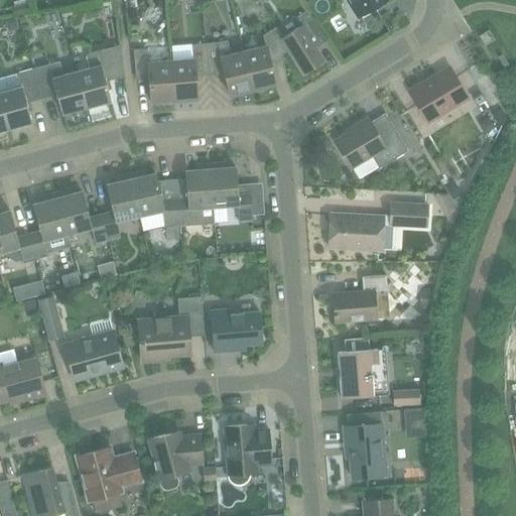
[(347,0),(358,18),(387,0),(347,0)]
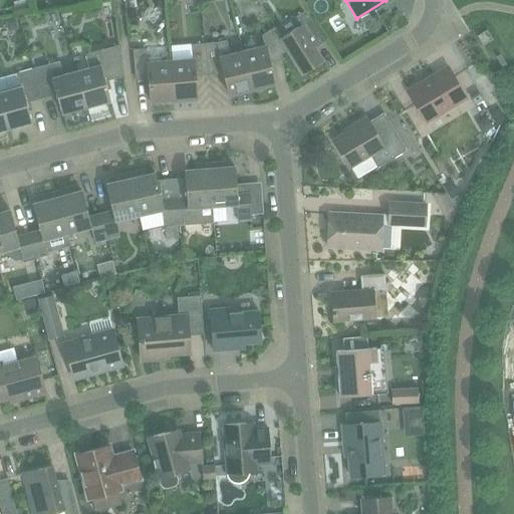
[(300,27),(281,38),(280,39),(288,51),(302,73),(322,60),(313,45),(324,38),(308,14),(296,21),(300,27)]
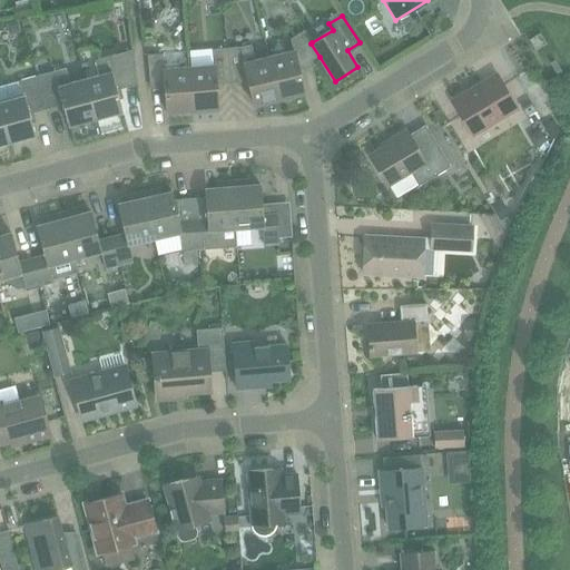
[(293,51),(269,57),(279,100),(305,95),(298,66),(311,62),(320,57),(311,43),(312,42),(305,30),(291,40),(293,51)]
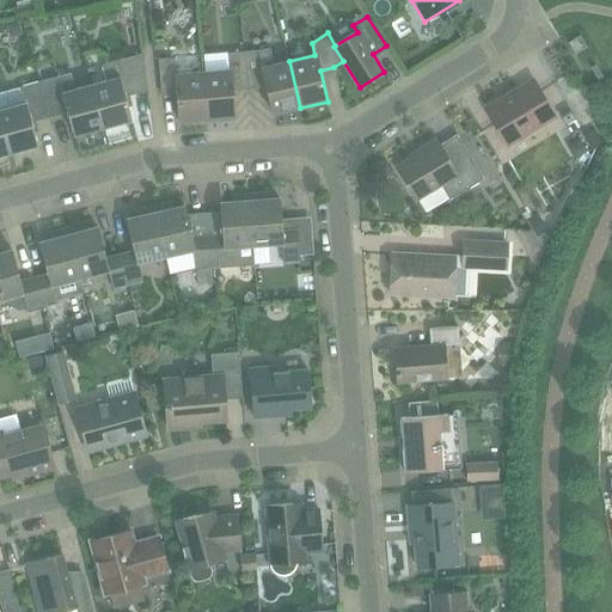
[(569,43),(575,55),(587,48),(580,37),(569,43)]
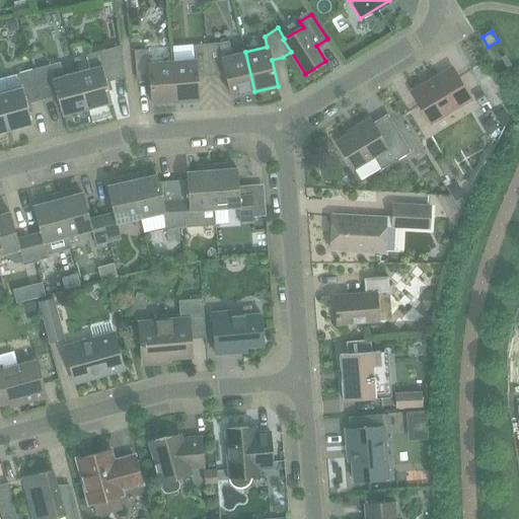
[(219,44),(207,45),(210,72),(225,71),(231,97),(254,91),(245,52),(232,55),(229,41),(219,44)]
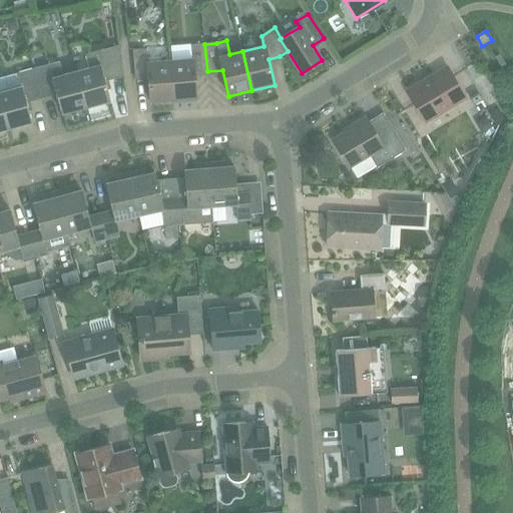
[(192,59),(170,61),(173,100),(196,98),(194,72),(207,71),(204,44),(190,45),(192,59)]
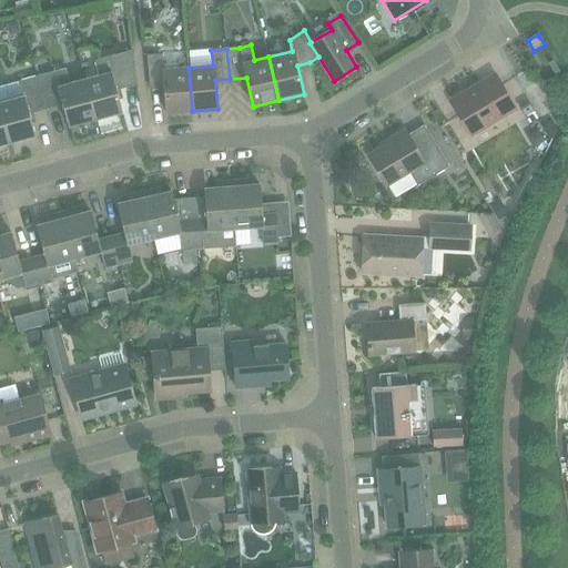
[(99,75),(84,80),(95,119),(122,112),(119,99),(122,94),(120,89),(137,84),(132,51),(94,61),(99,75)]
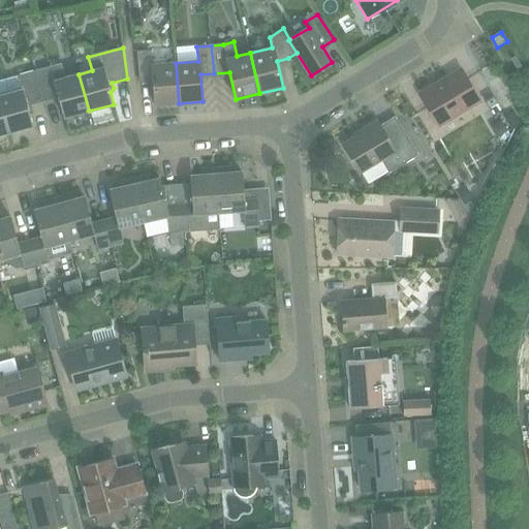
[(179,103),(176,63),(153,65),(151,51),(137,52),(139,80),(152,79),(155,105),(179,103)]
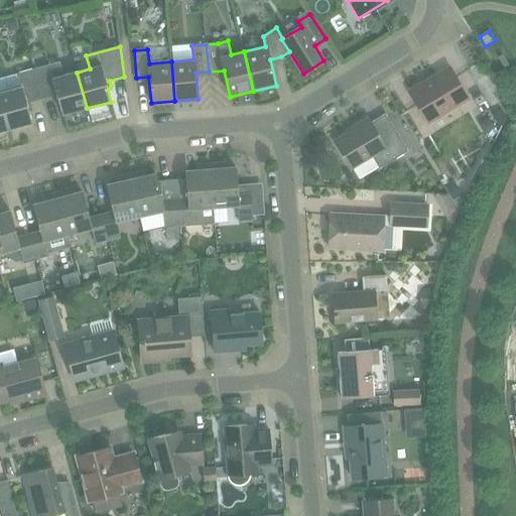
[(55,63),(33,70),(42,100),(53,97),(54,101),(58,103),(62,115),(87,108),(77,73),(63,76),(61,67),(55,63)]
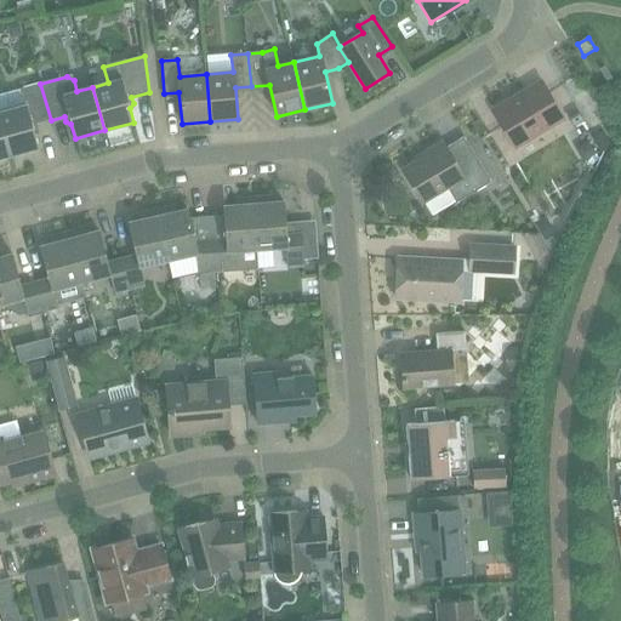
[(493,110),(516,148),(563,119),(541,81),(525,91),(527,92),(514,100),(513,98),(493,110)]
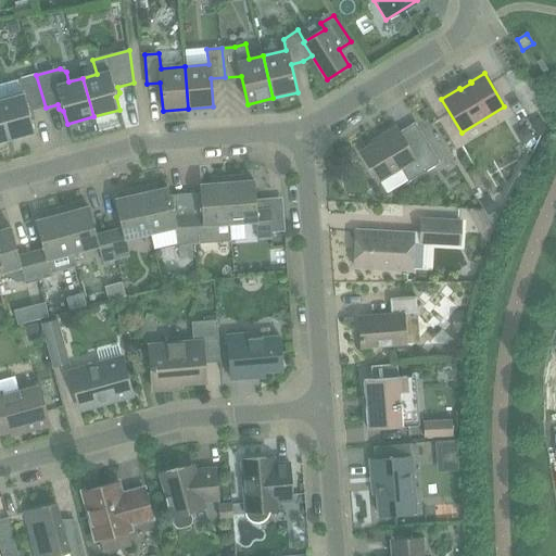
[(0,84),(0,110),(8,140),(35,133),(30,119),(34,115),(33,111),(46,108),(36,75),(0,84)]
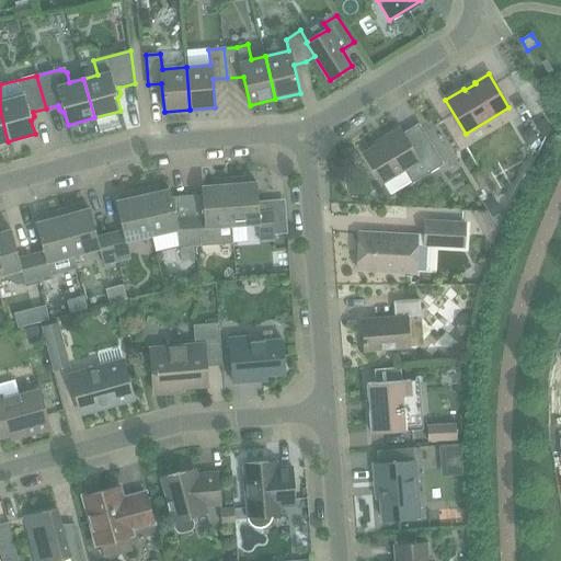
[(363,152),(382,184),(404,171),(412,184),(444,164),(419,124),(403,134),(399,128),(384,137),(385,139),(363,152)]
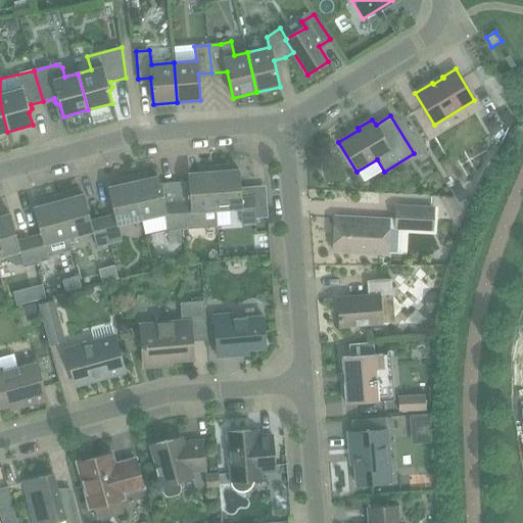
[(44,165),(47,175),(65,170),(63,160),(44,165)]
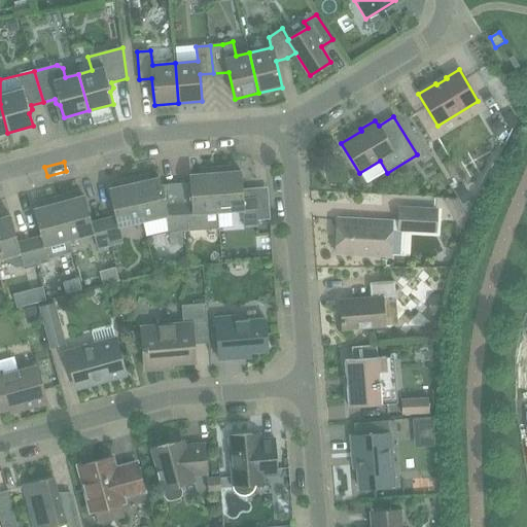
[(231,167),(215,168),(218,212),(243,210),(244,226),(258,225),(256,199),(243,200),(241,171),(231,172),(231,167)]
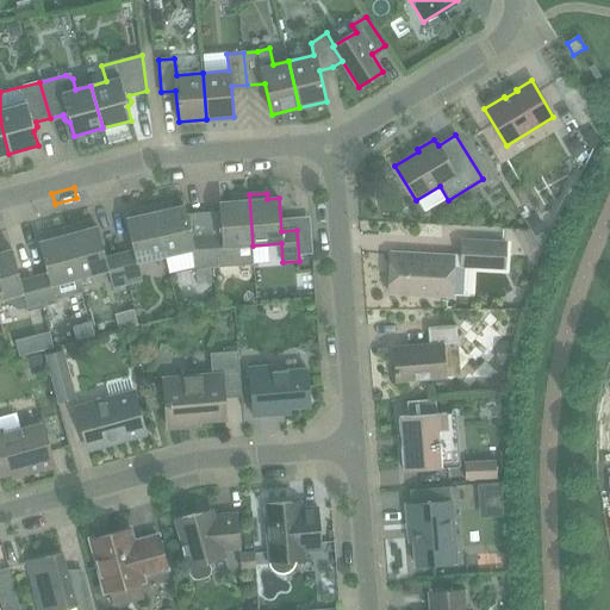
[(254,263),(253,246),(249,194),(231,195),(231,201),(219,203),(222,236),(207,237),(210,267),(254,263)]
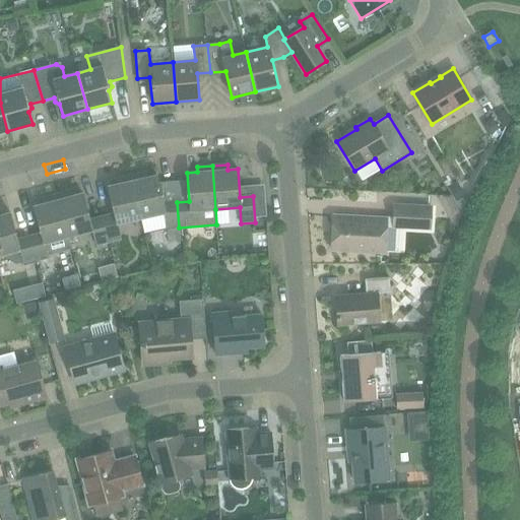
[(131,176),(141,217),(144,233),(166,229),(179,228),(177,202),(164,203),(157,176),(147,178),(146,173),(131,176)]
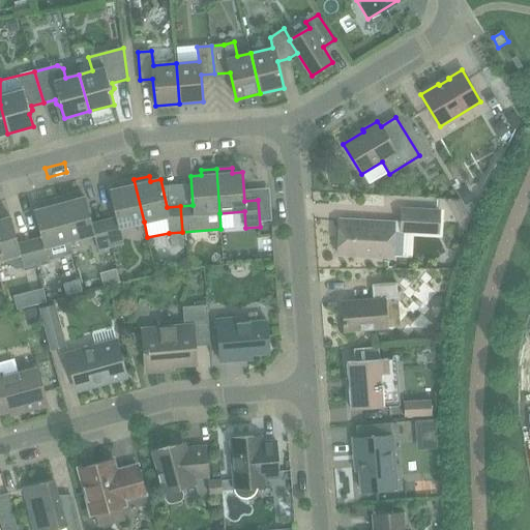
[(116,218),(105,222),(111,246),(123,243),(119,228),(144,222),(134,179),(119,182),(120,187),(110,190),(116,218)]
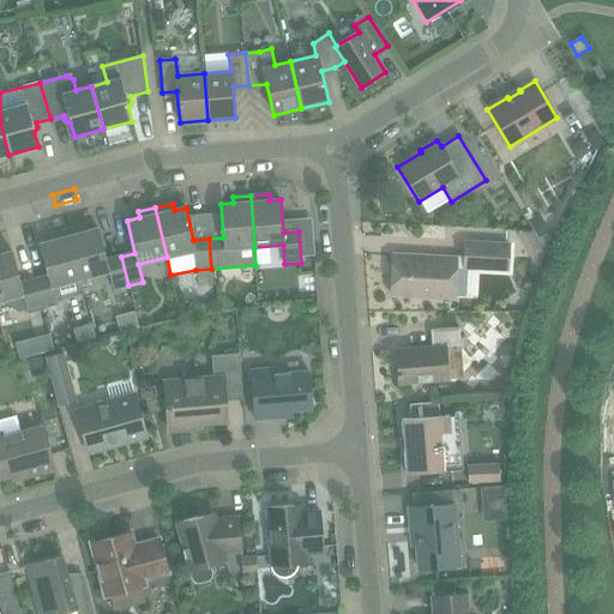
[(84,226),(67,230),(80,280),(109,271),(114,290),(128,286),(121,257),(106,260),(97,228),(86,232),(84,226)]
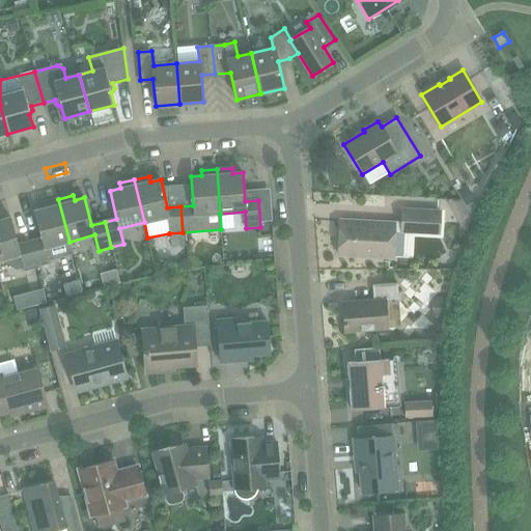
[(43,239),(30,242),(37,268),(50,263),(49,260),(73,253),(70,242),(58,199),(43,203),(45,208),(34,211),(43,239)]
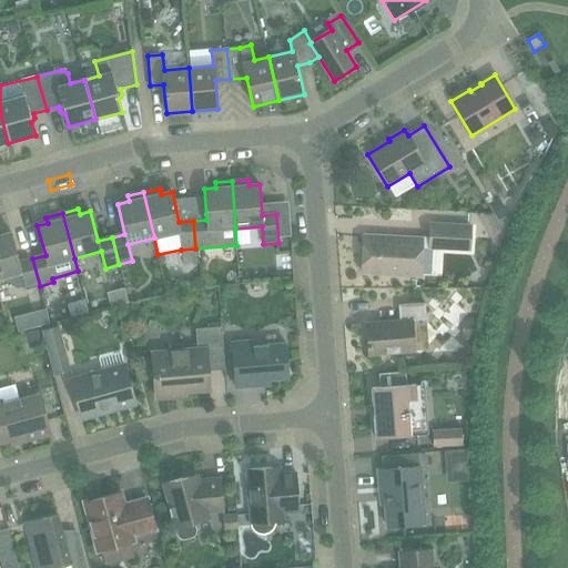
[(363,273),(421,276),(422,247),(469,251),(470,226),(453,225),(430,224),(429,239),(364,236),(363,273)]
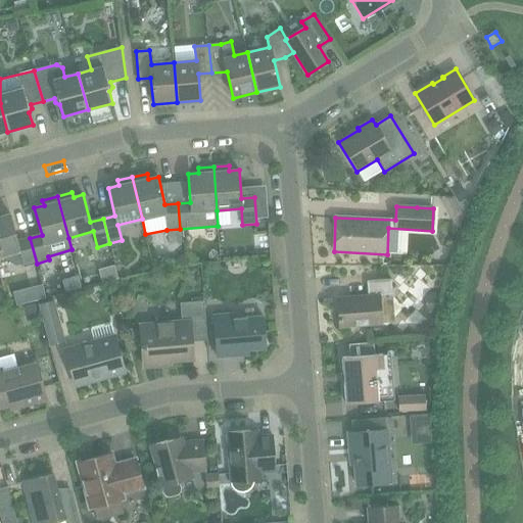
[(0,215),(0,256),(8,254),(10,262),(16,266),(22,264),(24,267),(37,264),(30,238),(17,241),(10,215),(0,217),(0,215)]
